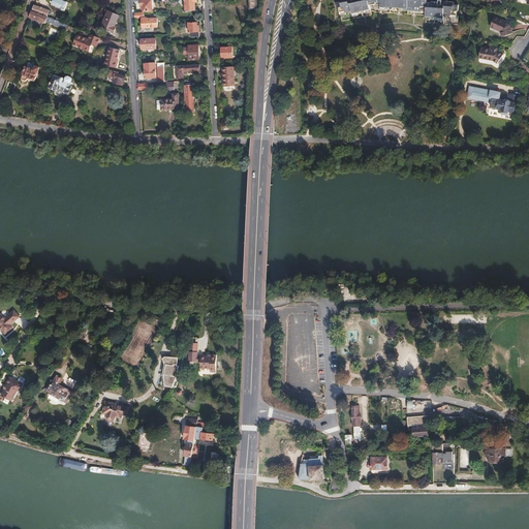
[(62,0),(54,0),(52,4),(61,7),(60,8),(64,10),(67,2),(62,0)]
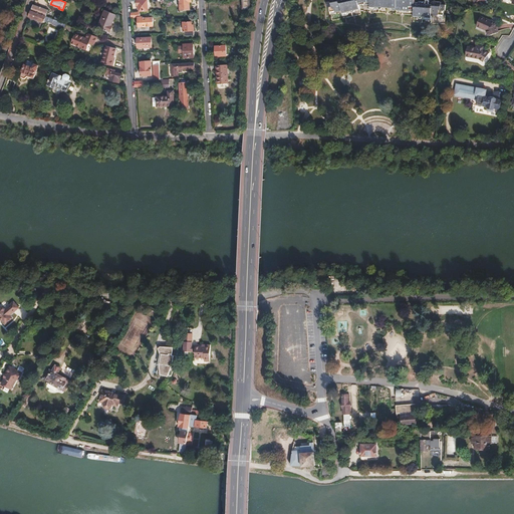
[(147,0),(135,0),(135,5),(139,5),(139,11),(148,11),(147,0)]
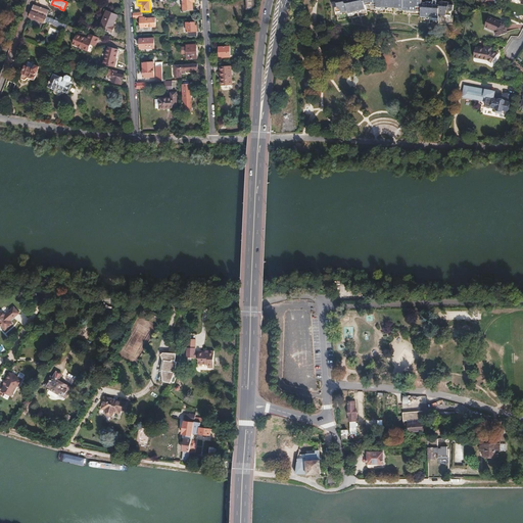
[(194,0),(183,0),(184,10),(193,9),(192,2),(194,2),(194,0)]
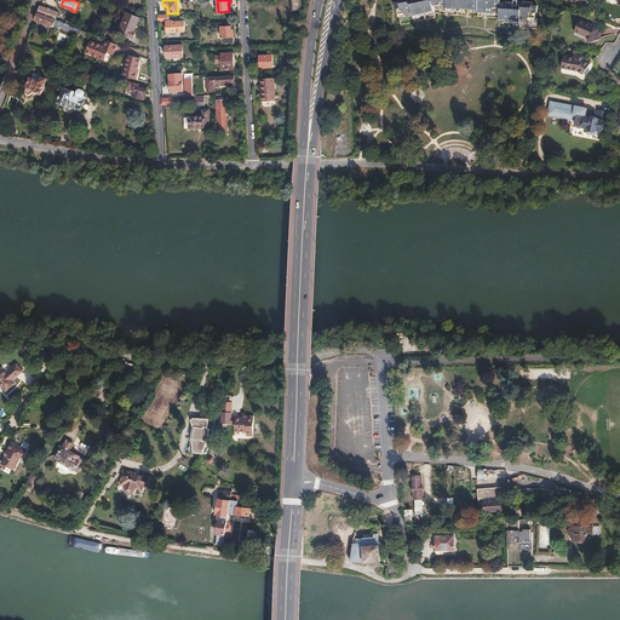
[(291,0),(292,11),(293,11),(300,11),(300,0),(291,0)]
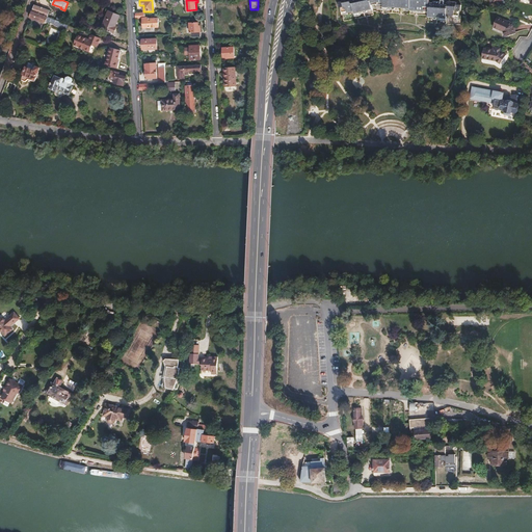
[(343,0),(337,2),(339,9),(342,25),(351,22),(374,17),(374,14),(387,15),(428,18),(428,25),(459,28),(460,14),(461,5),(449,4),(447,5),(445,5),(444,4),(444,3),(443,3),(442,3),(441,4),(440,4),(440,6),(429,5),(429,0),(343,0)]
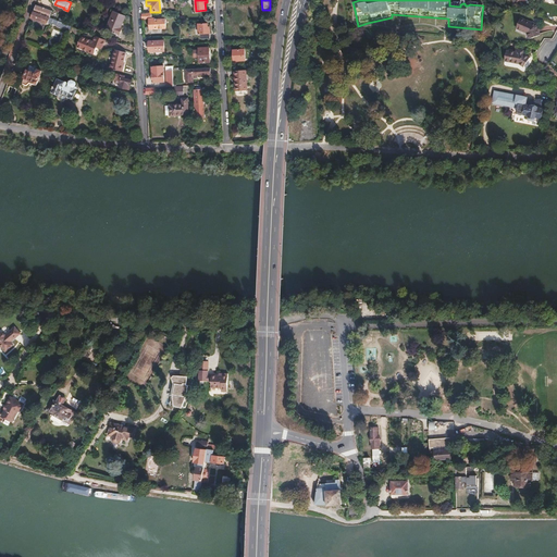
[(34,12),(49,19),(52,11),(36,5),(34,12)]
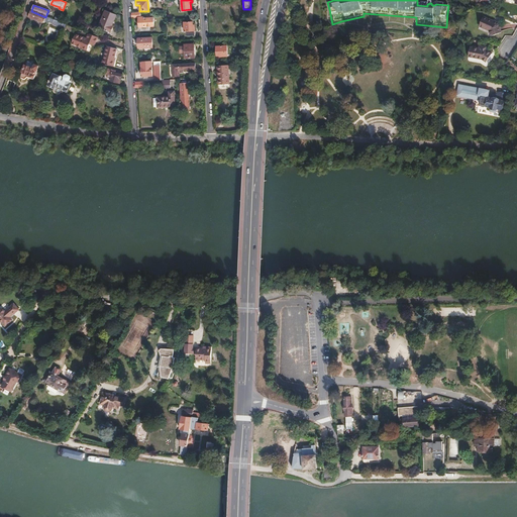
[(31,11),(29,17),(43,22),(44,21),(44,20),(45,17),(31,11)]
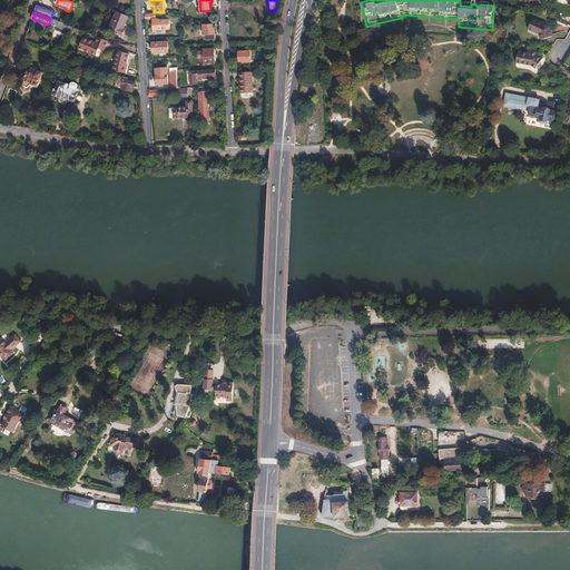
[(117,12),(109,30),(111,31),(110,36),(120,40),(124,31),(123,30),(128,18),(117,12)]
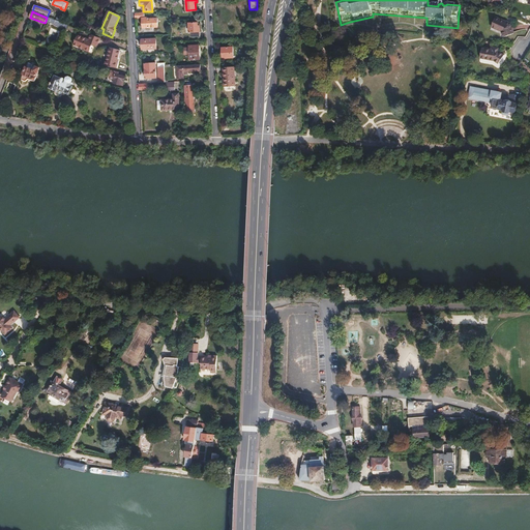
[(144,13),(135,13),(136,18),(142,18),(143,27),(157,27),(157,19),(153,19),(153,18),(150,18),(150,19),(147,19),(147,18),(144,18),(144,13)]
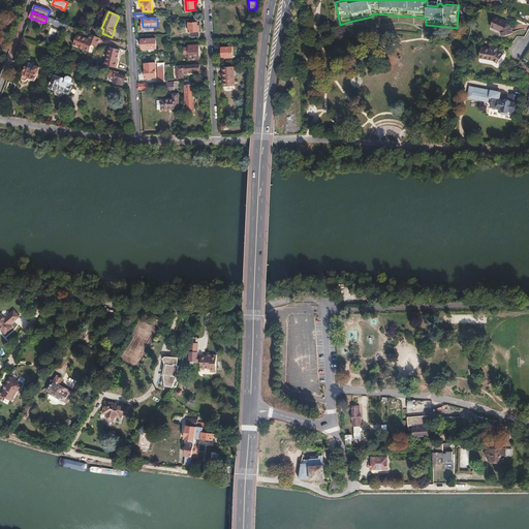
[(47,18),(45,21),(45,22),(66,30),(68,26),(56,21),(47,18)]
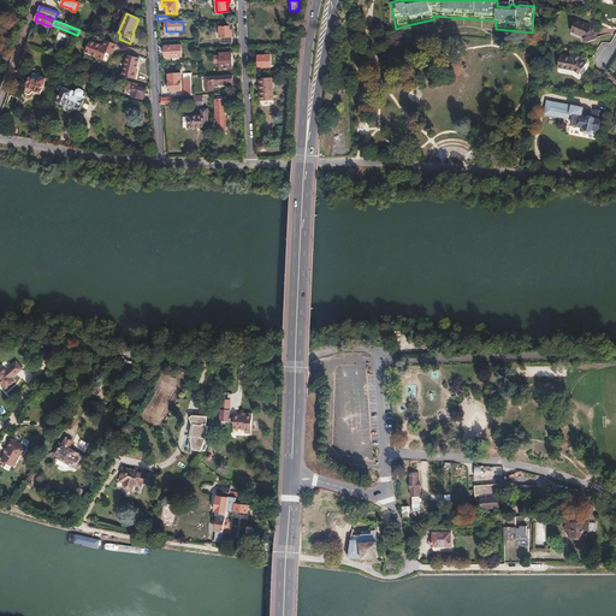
[(575,21),(570,31),(581,36),(584,43),(596,37),(593,28),(575,21)]
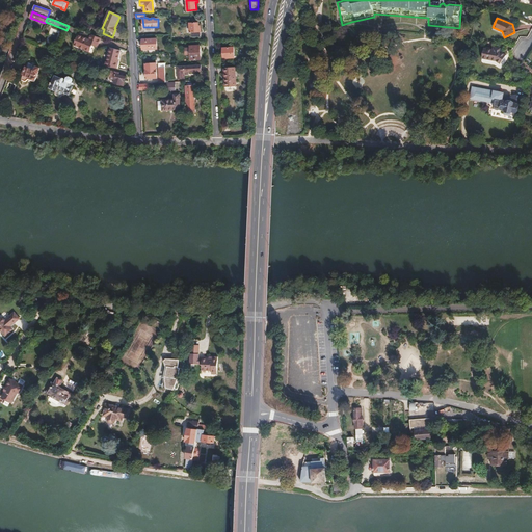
[(197,23),(189,23),(189,32),(191,32),(192,36),(200,36),(200,27),(197,27),(197,23)]
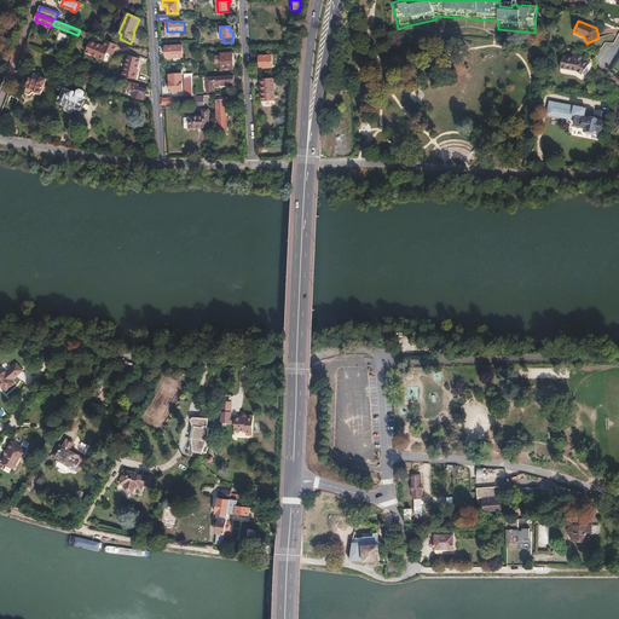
[(108,41),(105,40),(103,46),(90,40),(85,52),(98,57),(97,58),(104,61),(108,50),(110,51),(114,52),(117,45),(108,41)]
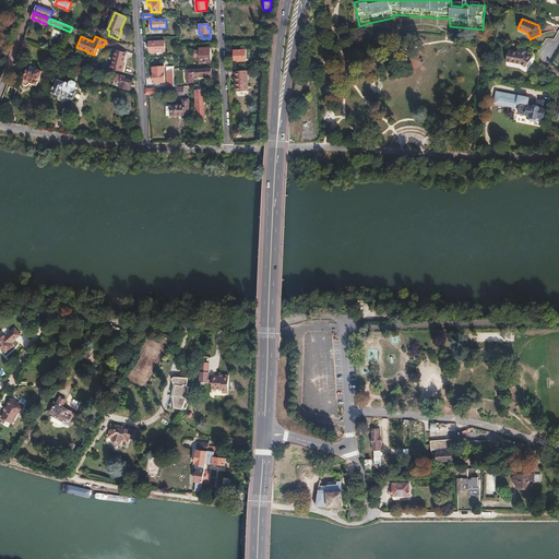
[(165,40),(150,42),(150,51),(165,51),(165,40)]
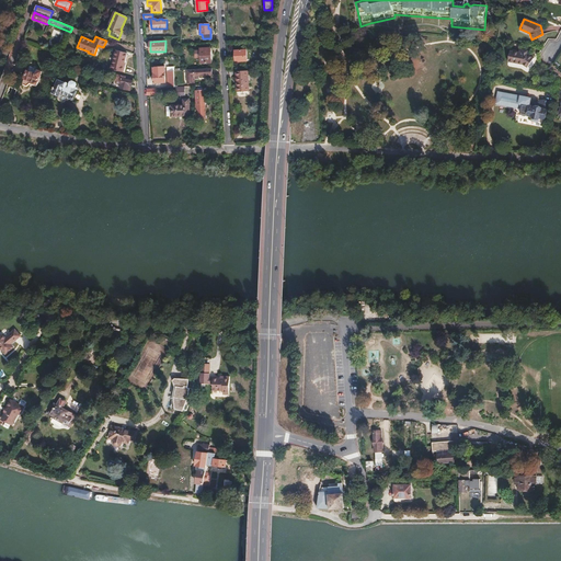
[(210,48),(201,48),(201,58),(205,57),(205,63),(212,63),(210,48)]
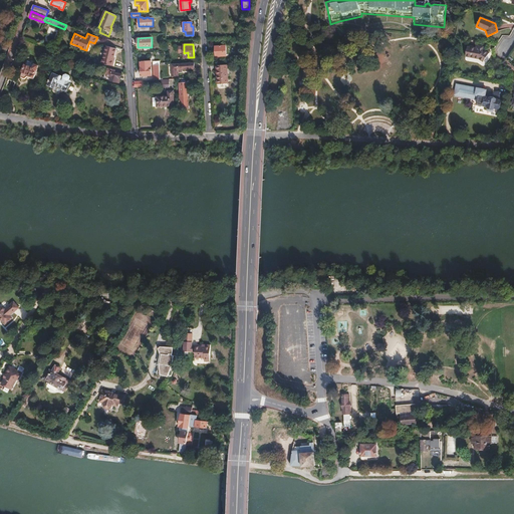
[(215,56),(224,56),(224,52),(226,52),(225,45),(215,46),(215,56)]
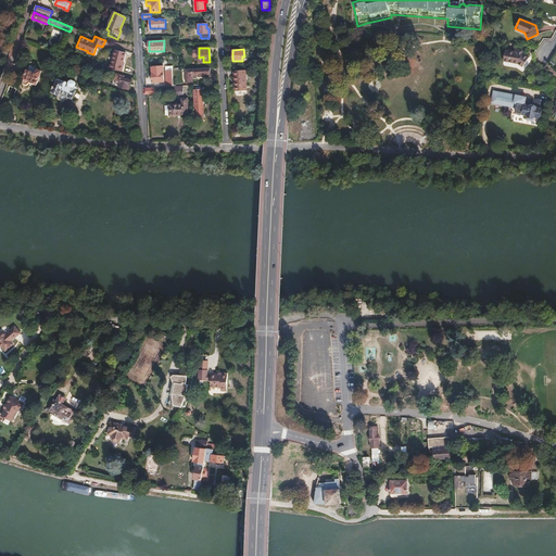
[(110,63),(109,68),(122,72),(124,65),(123,64),(125,52),(114,50),(111,64),(110,63)]
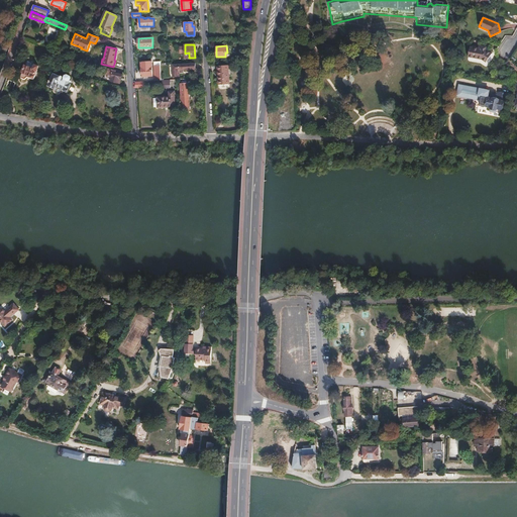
[(485,47),(479,46),(479,48),(470,46),(468,57),(482,60),(486,63),(492,53),(487,49),(484,49),(485,47)]
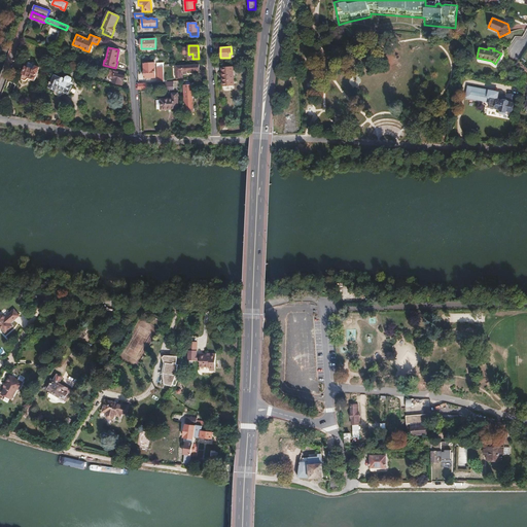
[(85,67),(82,77),(88,78),(92,65),(85,63),(84,66),(85,67)]
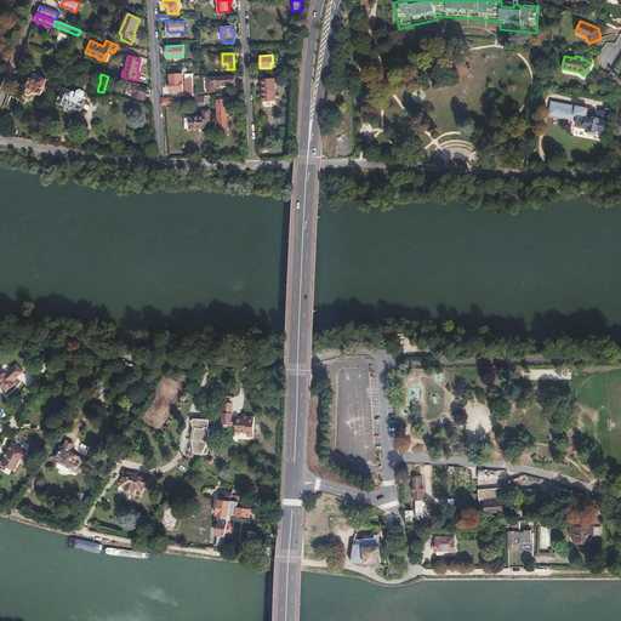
[(182,74),(170,74),(170,92),(182,91),(182,74)]
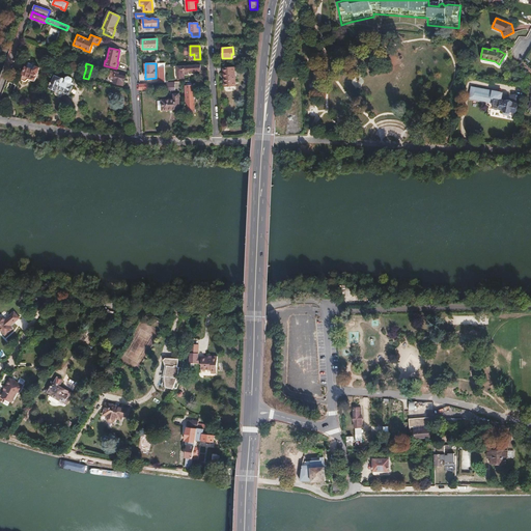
[(200,64),(176,66),(177,78),(184,78),(184,73),(200,71),(200,64)]
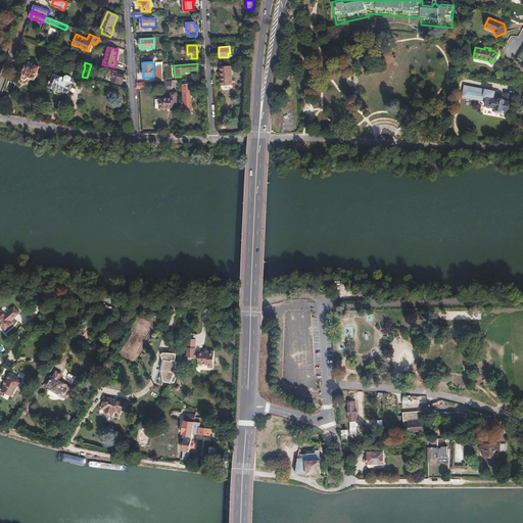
[(34,68),(27,66),(26,65),(21,75),(21,76),(21,77),(22,79),(25,80),(27,79),(28,78),(34,80),(34,79),(35,79),(38,70),(37,70),(39,66),(36,65),(35,65),(34,68)]
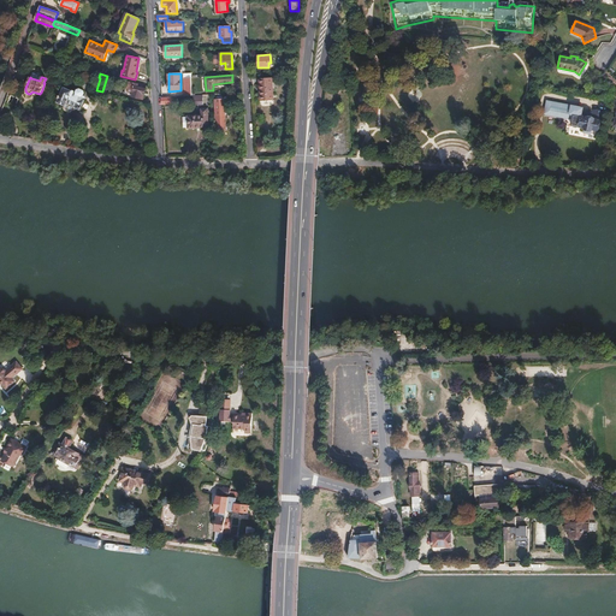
[(261,100),(273,100),(273,77),(261,78),(261,89),(261,100)]
